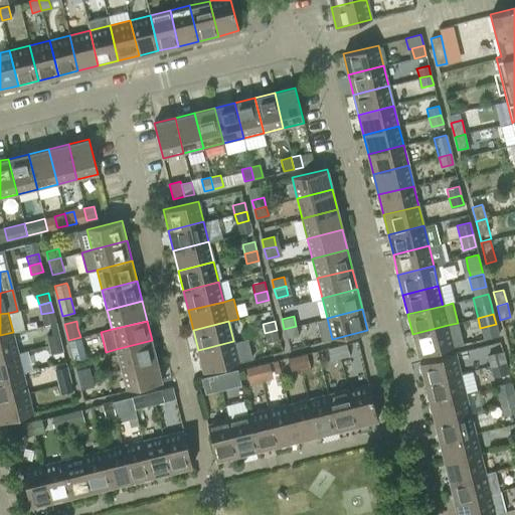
[(454,346),(448,325),(412,334),(417,355),(454,346)]
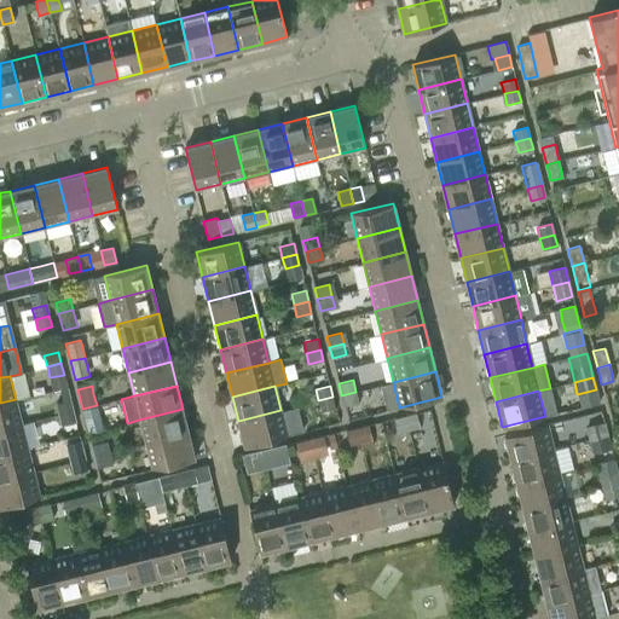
[(356,392),(341,395),(345,406),(358,403),(356,392)]
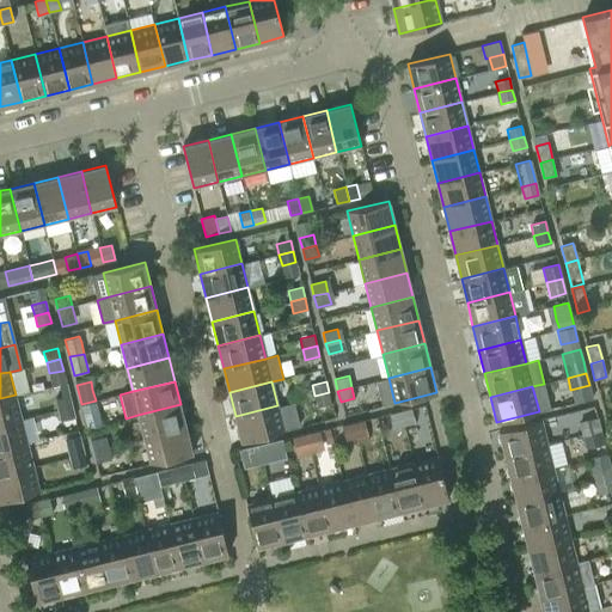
[(329,392),(314,396),(317,408),(331,404),(329,392)]
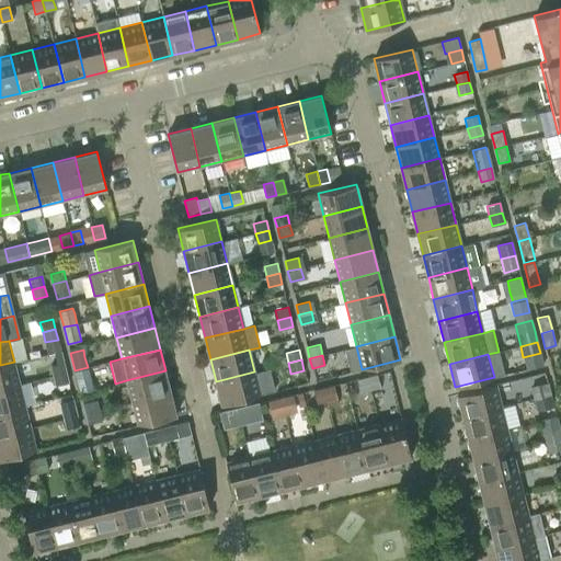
[(0,388),(20,385),(14,362),(0,365),(0,388)]
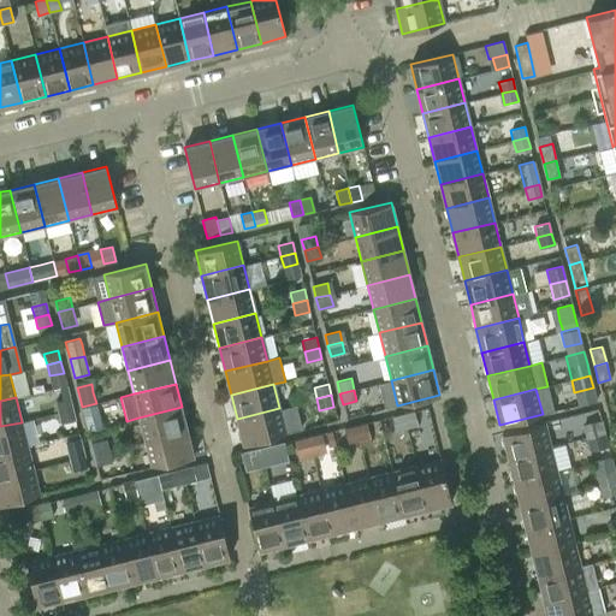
[(55,402),(58,413),(72,409),(70,398),(55,402)]
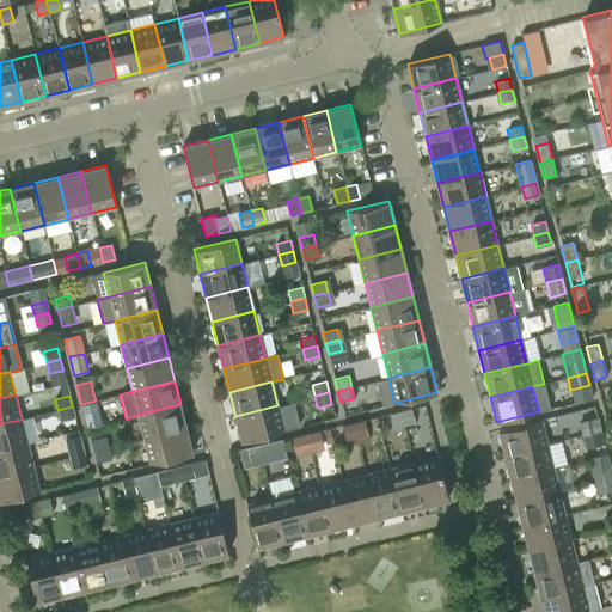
[(98,411),(96,401),(81,404),(87,428),(102,424),(98,411)]
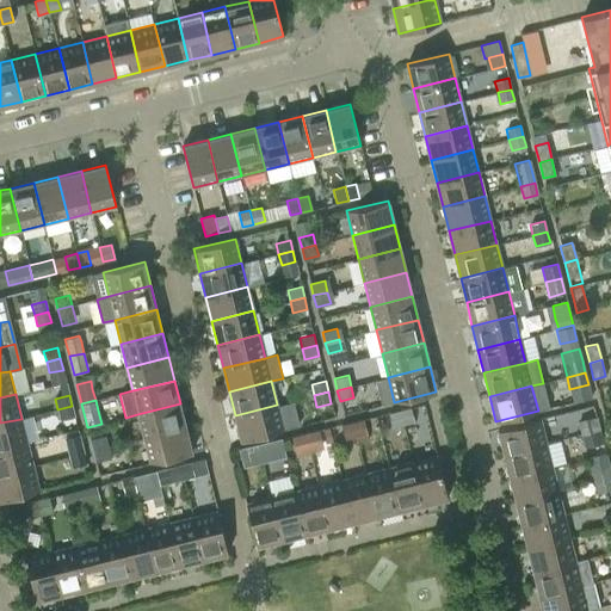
[(185,427),(180,403),(137,414),(143,438),(185,427)]
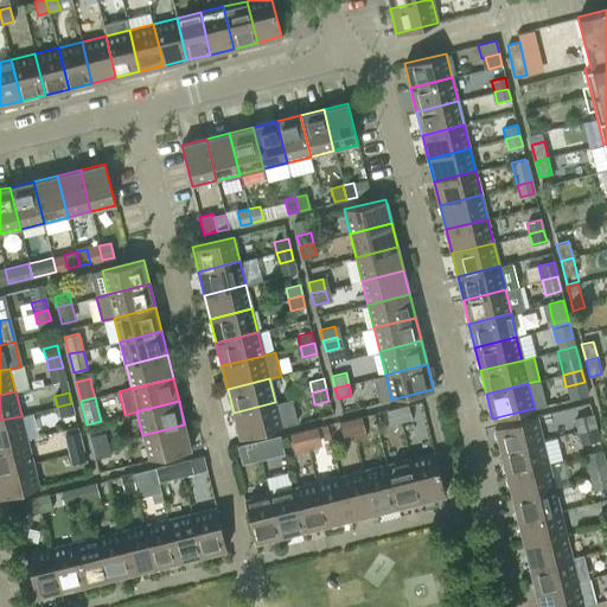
[(275,402),(234,413),(240,438),(281,427),(275,402)]
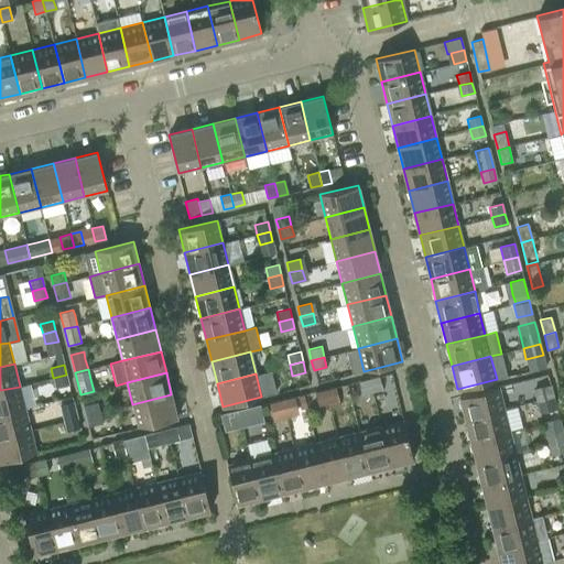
[(66,375),(53,378),(56,388),(69,384),(66,375)]
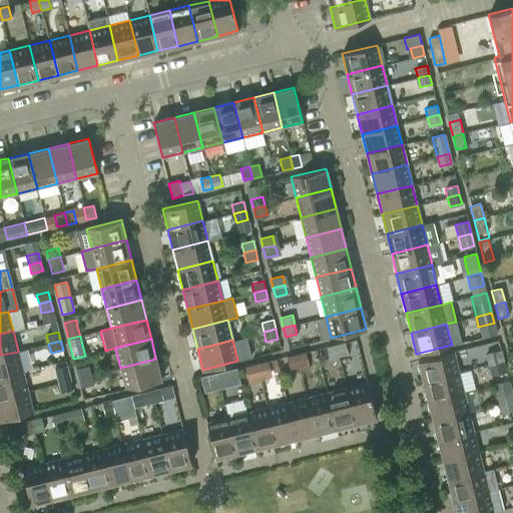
[(345,343),(336,345),(339,357),(348,354),(345,343)]
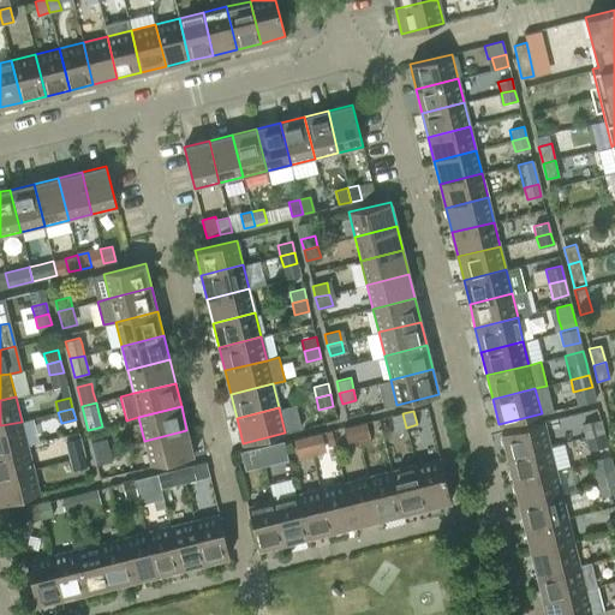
[(402,413),(392,416),(395,430),(406,428),(402,413)]
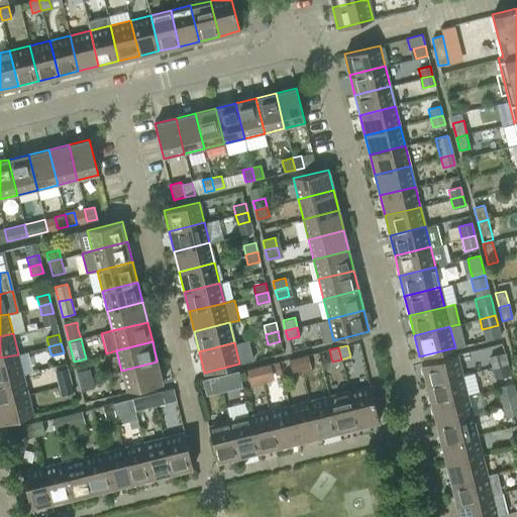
[(489,357),(492,368),(507,364),(505,353),(489,357)]
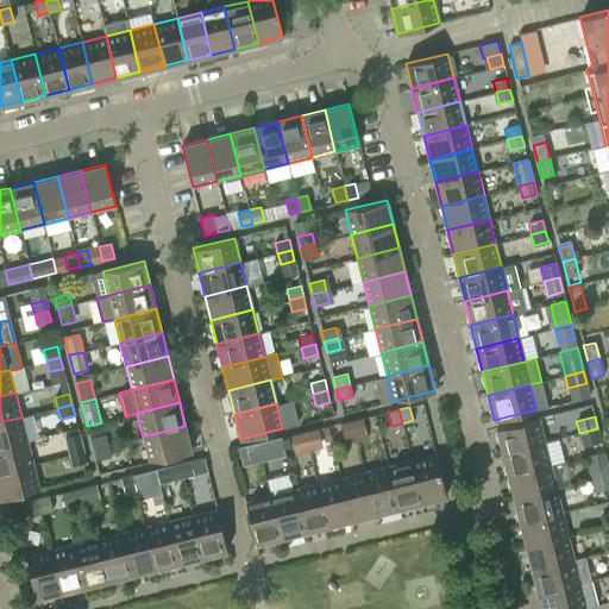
[(0,446),(26,440),(22,418),(0,421),(0,446)]
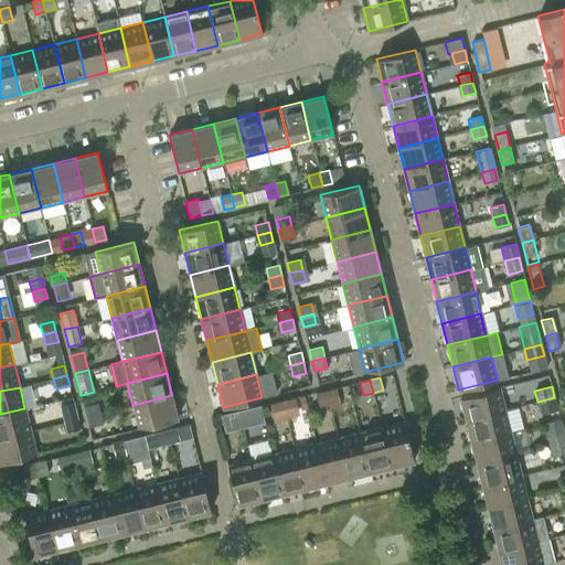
[(336,387),(326,391),(329,403),(339,401),(336,387)]
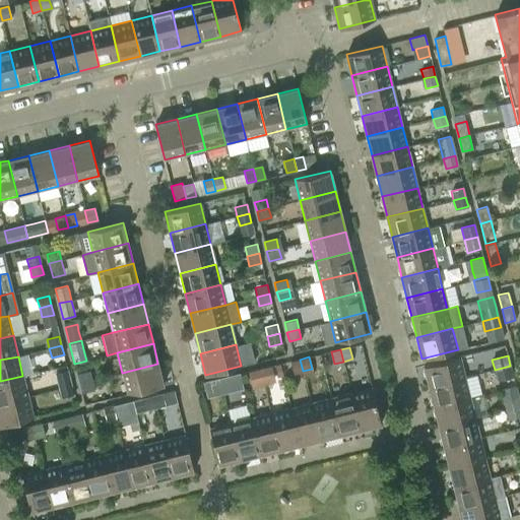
[(459,356),(424,366),(429,386),(464,378),(459,356)]
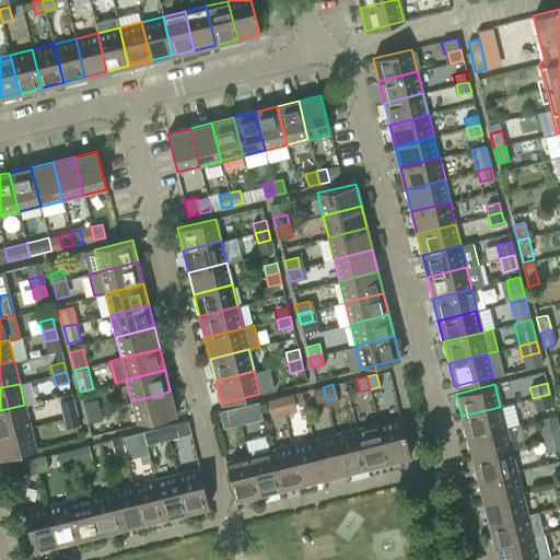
[(323,387),(313,389),(316,403),(326,399),(323,387)]
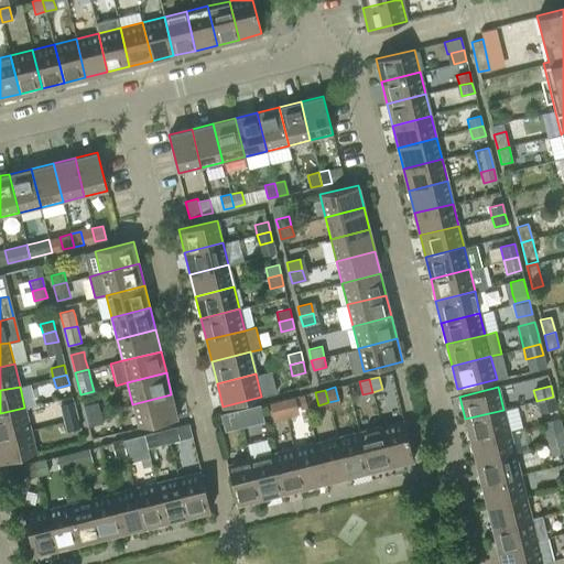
[(171,394),(132,404),(139,427),(177,418),(171,394)]
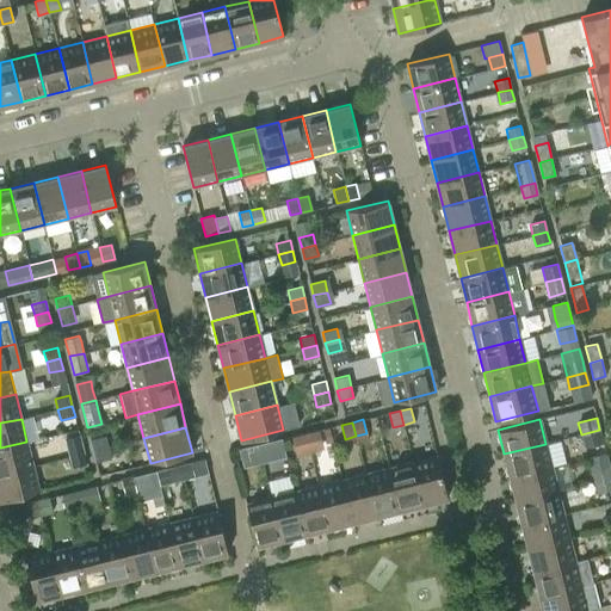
[(599,430),(581,434),(585,446),(603,442),(599,430)]
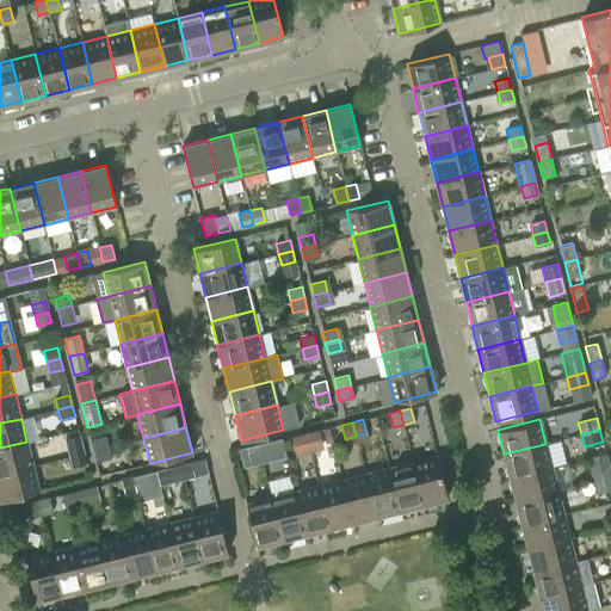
[(316,431),(306,434),(309,448),(320,445),(316,431)]
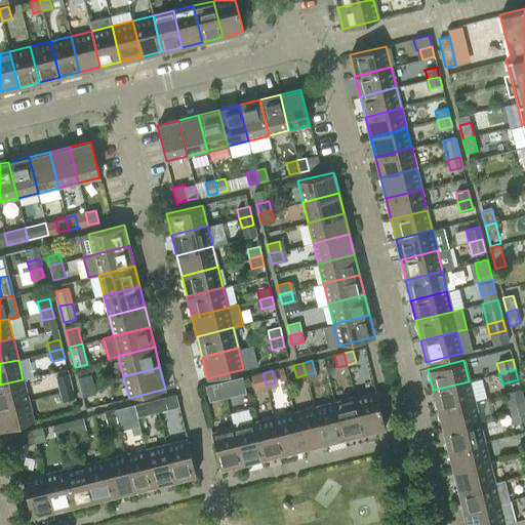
[(72,389),(70,379),(68,373),(56,376),(57,382),(59,392),(72,389)]
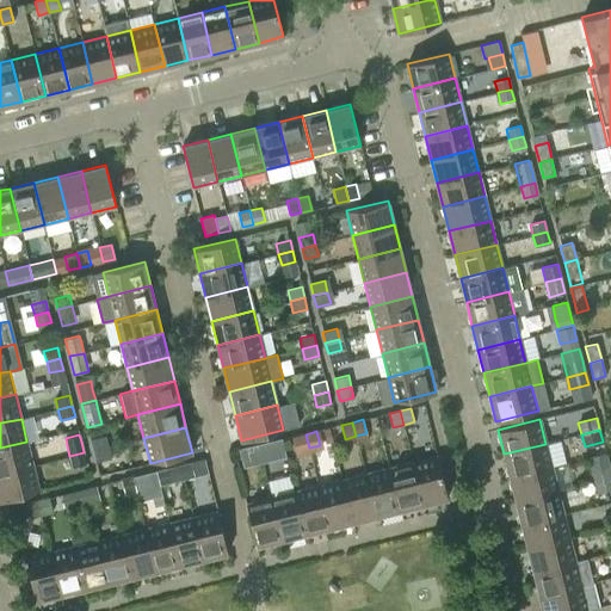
[(306,434),(294,437),(297,451),(309,448),(306,434)]
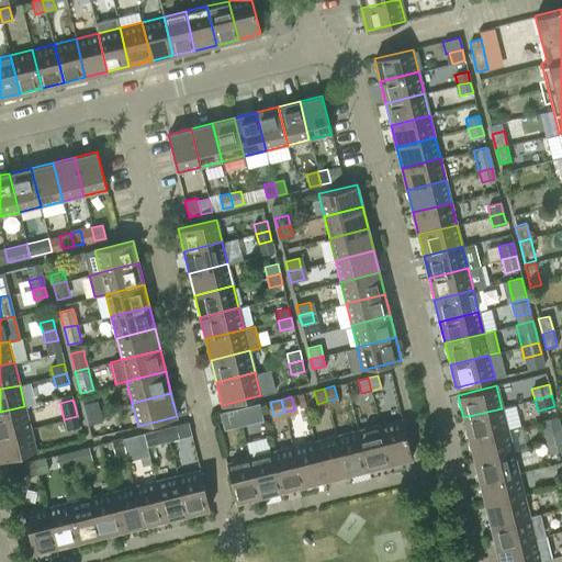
[(96,401),(82,404),(86,415),(99,412),(96,401)]
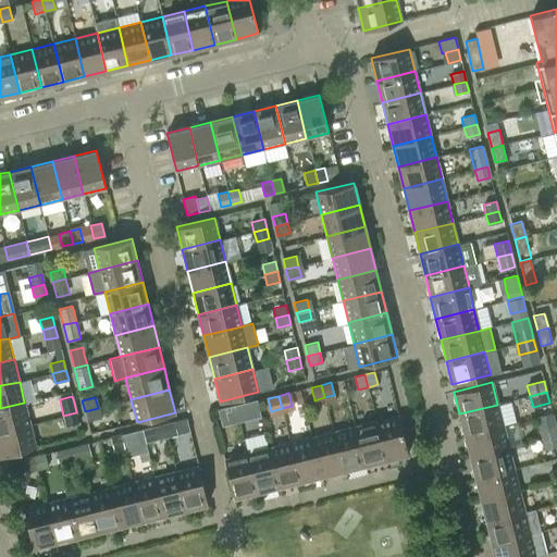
[(24,403),(0,408),(0,431),(29,424),(24,403)]
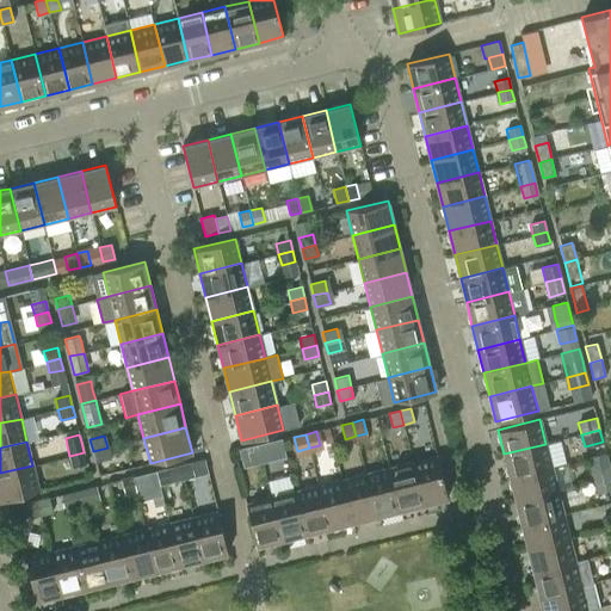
[(269,443),(258,445),(261,460),(272,457),(269,443)]
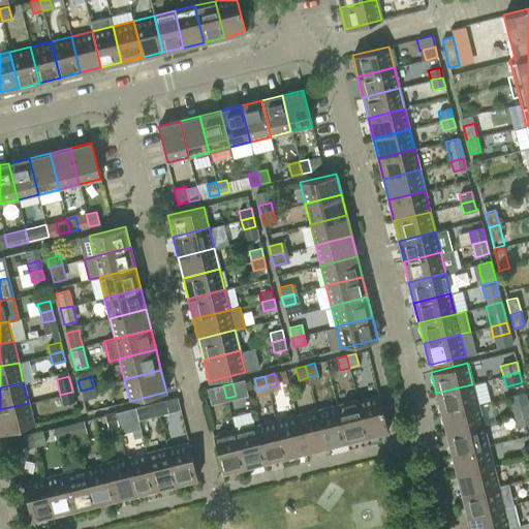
[(472,384),(436,393),(441,413),(477,404),(472,384)]
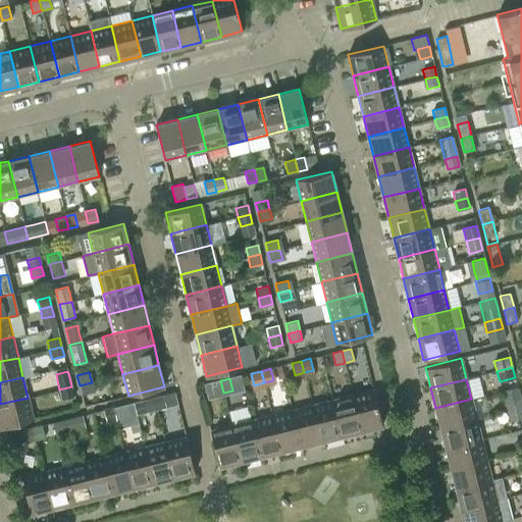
[(223,393),(220,380),(211,383),(214,395),(223,393)]
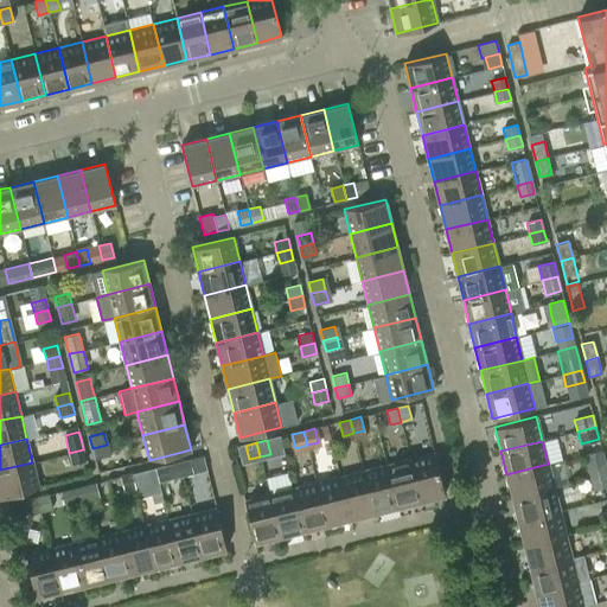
[(107,445),(93,448),(95,459),(109,455),(107,445)]
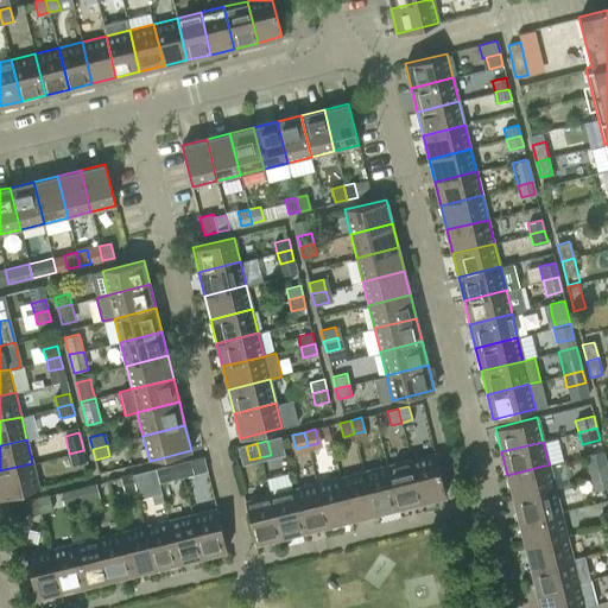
[(83,450),(69,454),(73,466),(86,462),(83,450)]
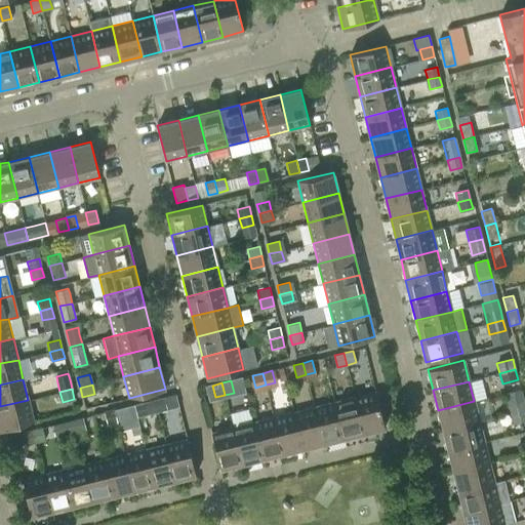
[(375,392),(355,397),(363,433),(385,428),(375,392)]
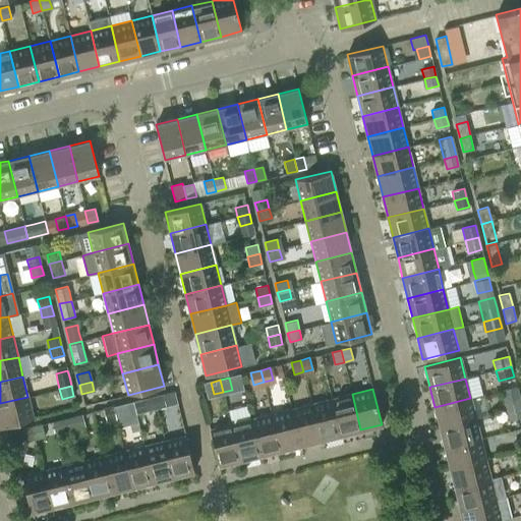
[(163,394),(153,397),(156,408),(166,406),(163,394)]
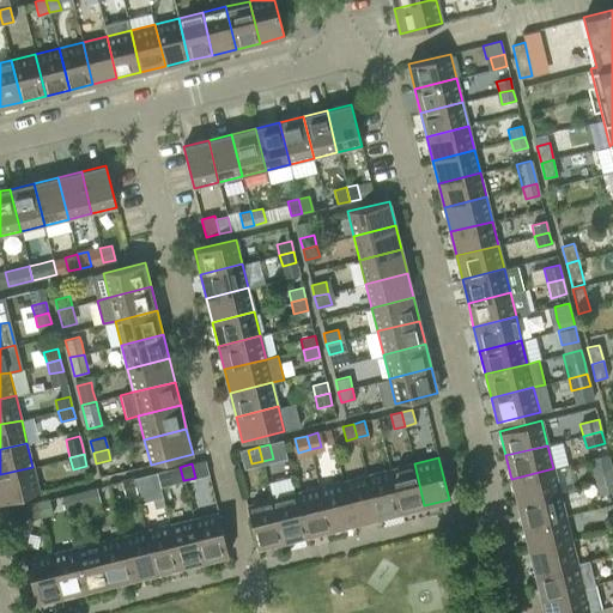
[(424,505),(414,463),(390,469),(400,511),(424,505)]
